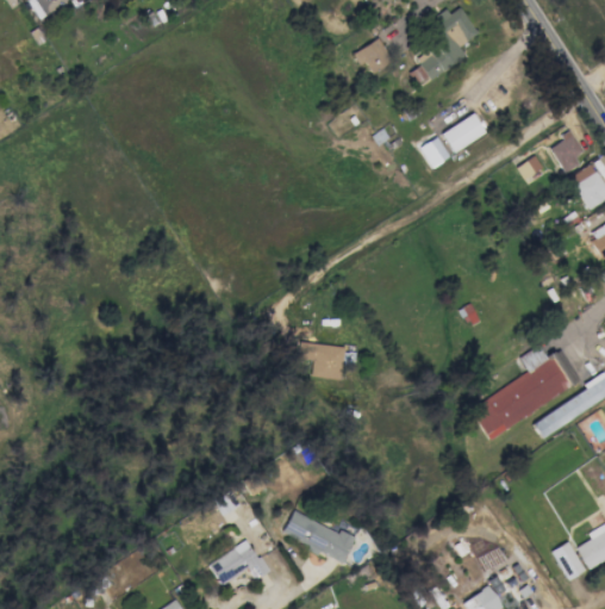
[(479,35),(460,8),(450,14),(447,10),(430,22),(443,39),(417,58),(422,66),(413,73),(423,86),(466,55),(460,48),(479,35)]
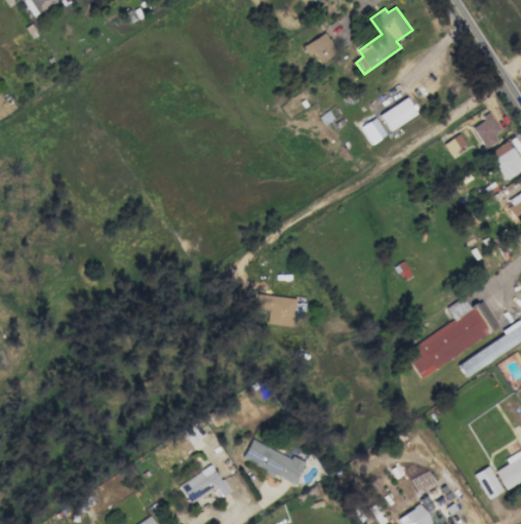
[(318,66),(338,53),(327,33),(306,46),(318,66)]
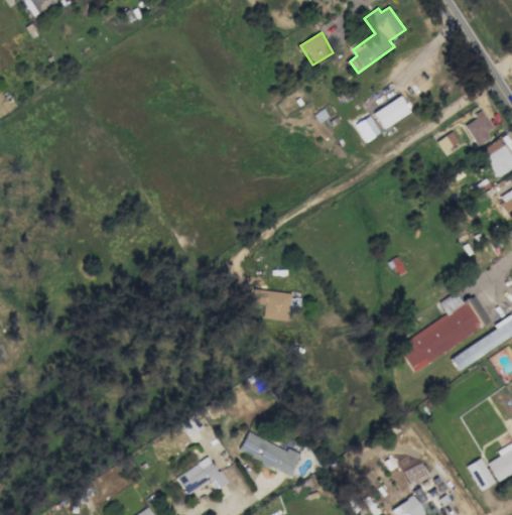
[(383,129),(411,115),(402,98),(375,112),(383,129)]
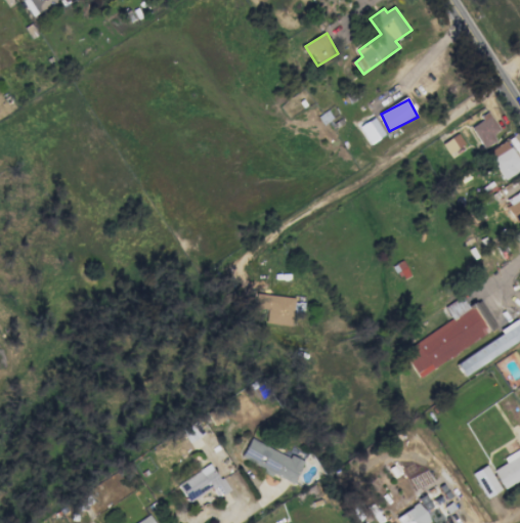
[(495,134),(501,131),(491,112),(482,117),(484,122),(474,127),(484,149),(499,142),(495,134)]
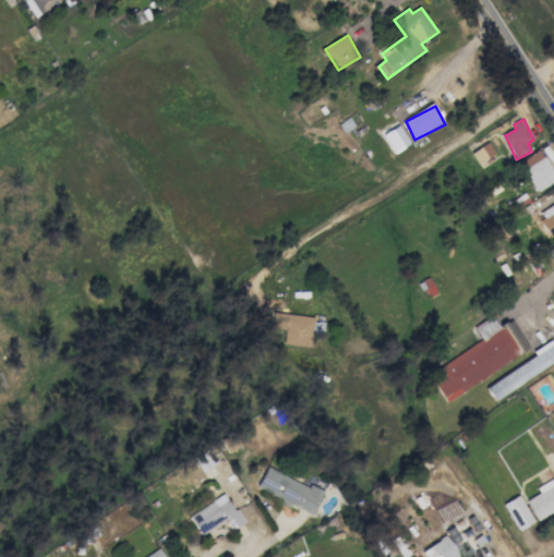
[(385,135),(397,154),(412,144),(400,125),(385,135)]
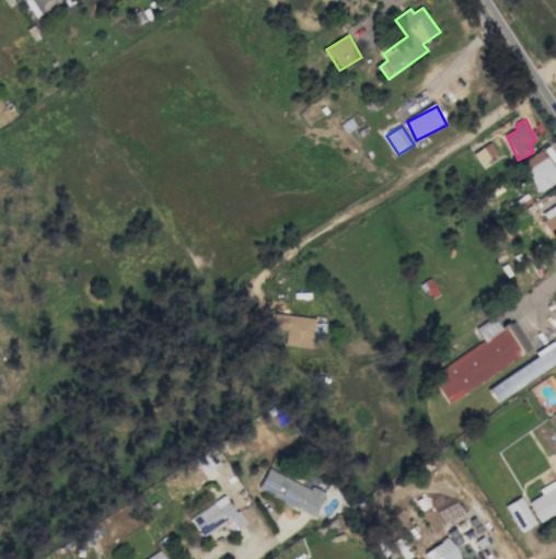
[(499,154),(491,143),(475,154),(483,166),(499,154)]
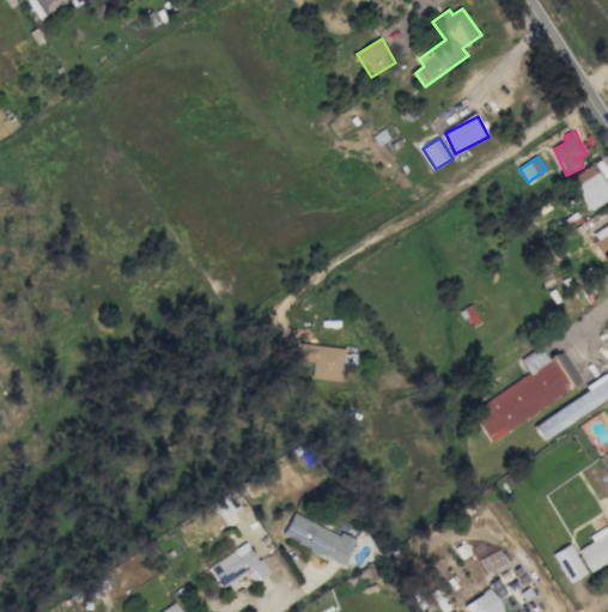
[(607,186),(599,165),(575,176),(590,211),(607,203),(607,186)]
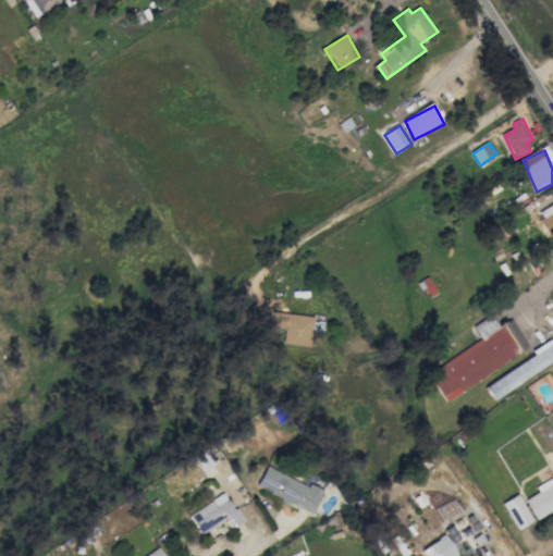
[(552,237),(552,205),(538,214),(552,237)]
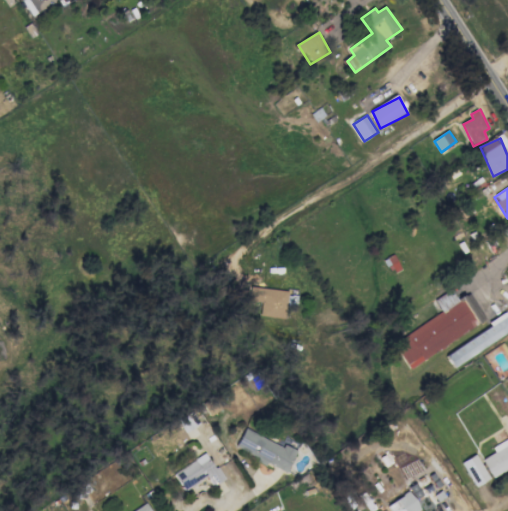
[(251,301),(263,302),(262,317),(288,318),(289,291),(252,289),(251,301)]
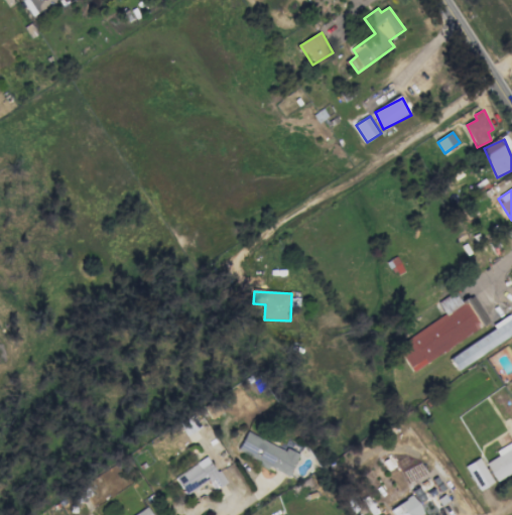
[(492,325),(475,295),(463,302),(458,292),(440,302),(449,316),(398,346),(413,371),(492,325)]
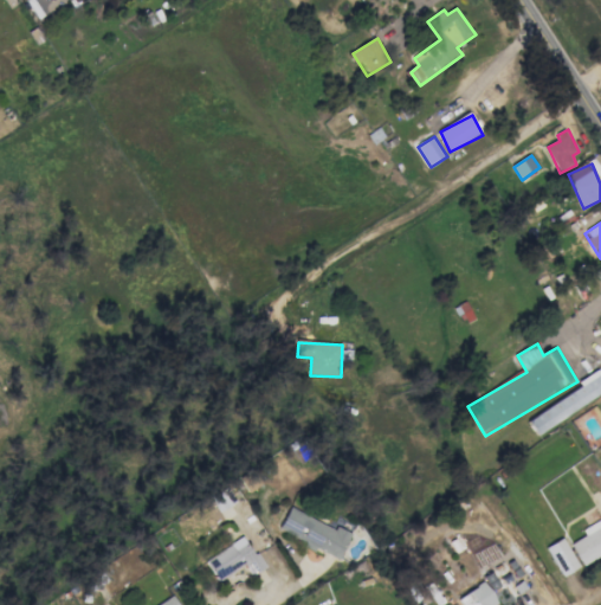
[(600,374),(529,419),(538,435),(600,397),(600,374)]
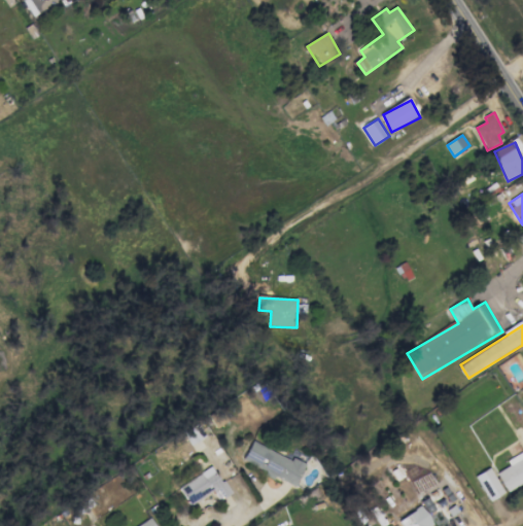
[(293,461),(254,442),(244,461),(297,487),(308,464),(295,458),(293,461)]
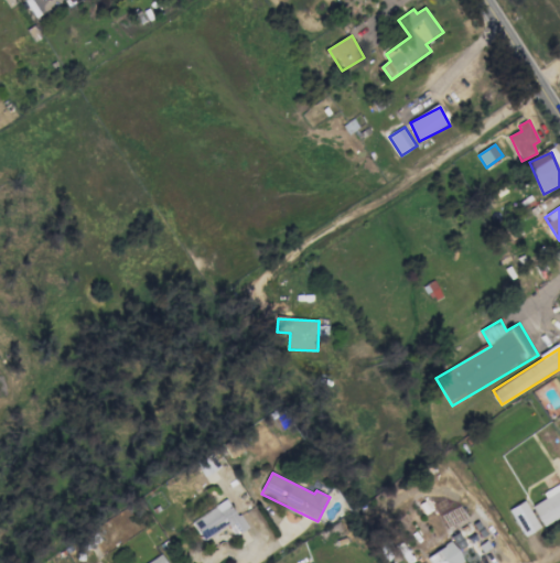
[(534,506),(545,528),(559,520),(559,486),(545,493),(548,499),(534,506)]
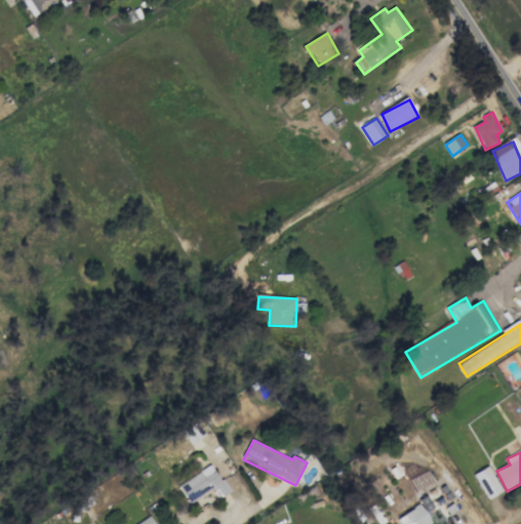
[(179,486),(192,505),(214,490),(221,499),(232,492),(213,465),(179,486)]
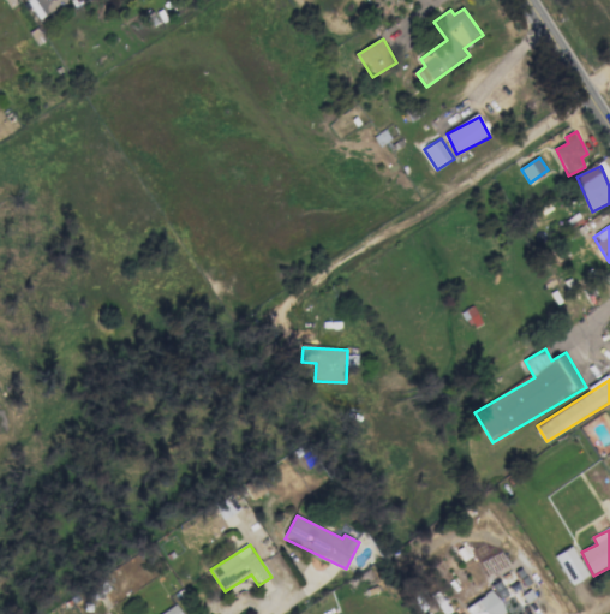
[(572,585),(588,578),(575,547),(558,554),(572,585)]
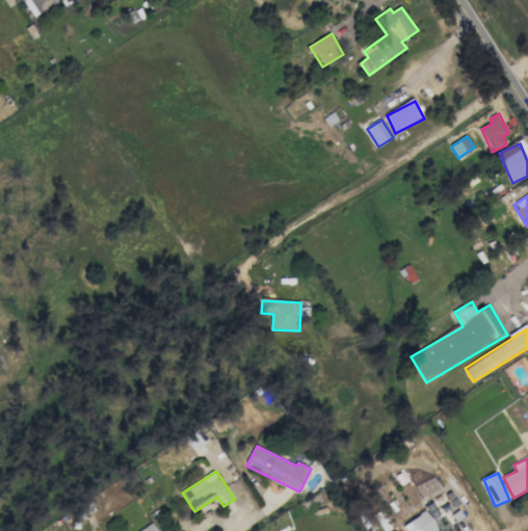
[(405,525),(408,530),(440,530),(428,511),(405,525)]
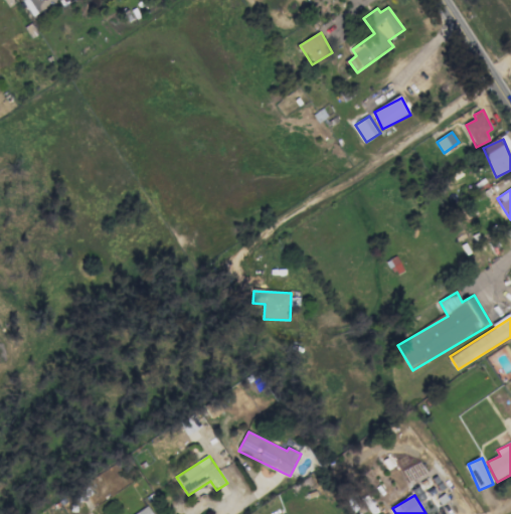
[(153,513),(148,505),(135,513),(153,513)]
